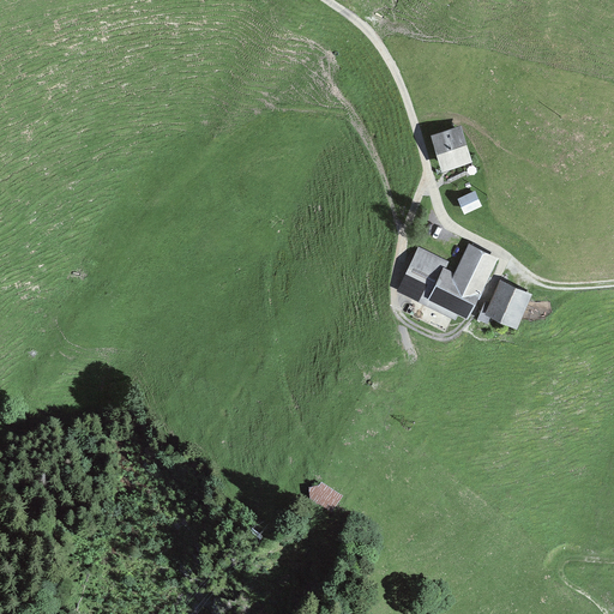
[(462,125),(432,133),(443,170),(473,161),(462,125)]
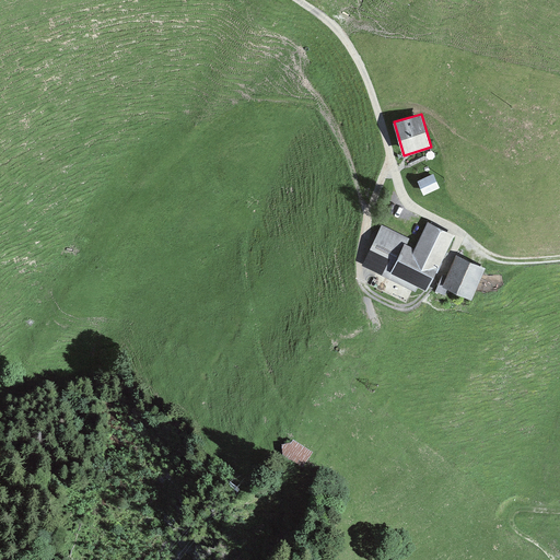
[(433,173),(418,179),(423,194),(440,187),(433,173)]
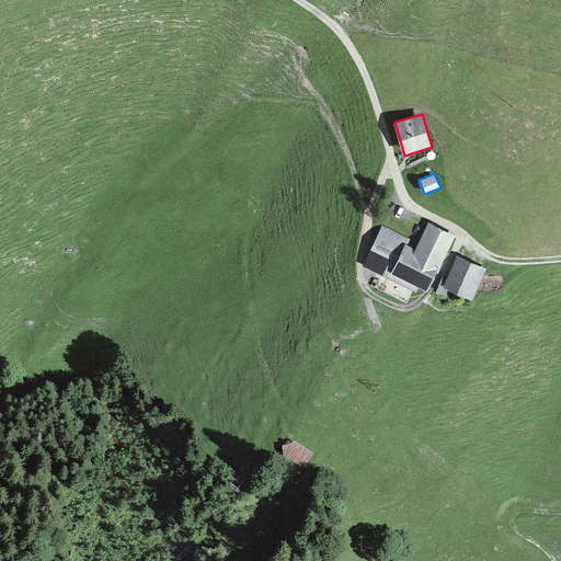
[(419,287),(427,292),(455,235),(430,222),(419,243),(382,225),(363,265),(416,293),(419,287)]
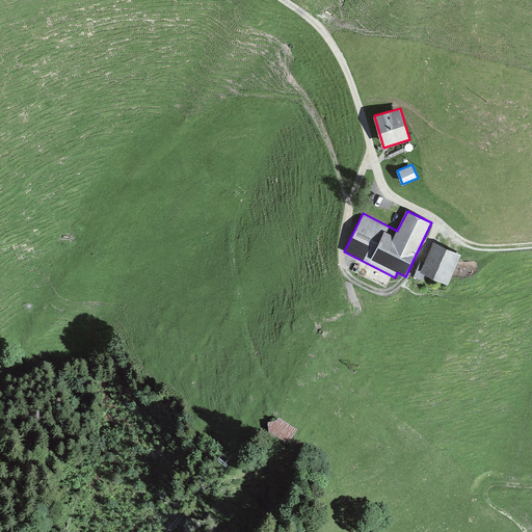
[(462,255),(434,242),(424,264),(420,263),(414,277),(423,282),(425,276),(448,286),(462,255)]
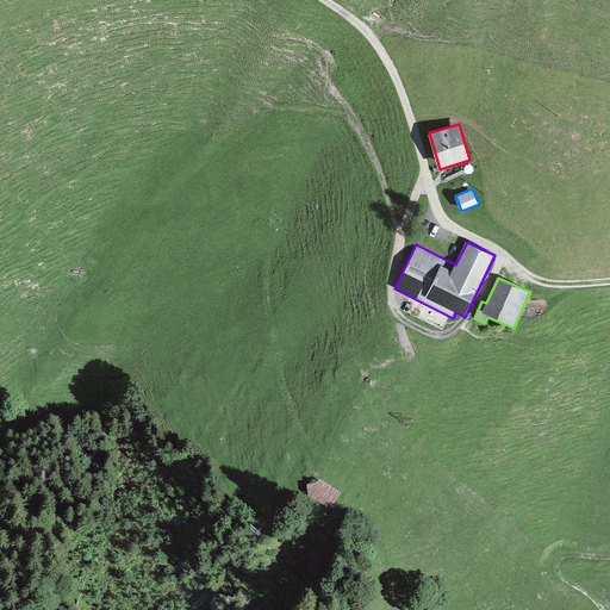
[(341,492),(318,477),(306,496),(329,510),(341,492)]
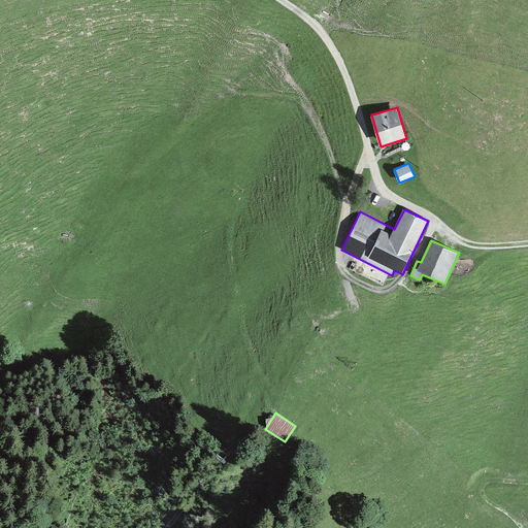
All buildings are outlined.
